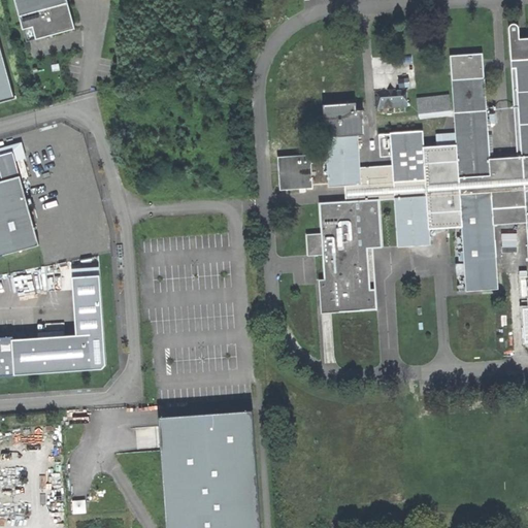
[(51,35),(75,29),(67,0),(14,0),(27,42),(51,35)]
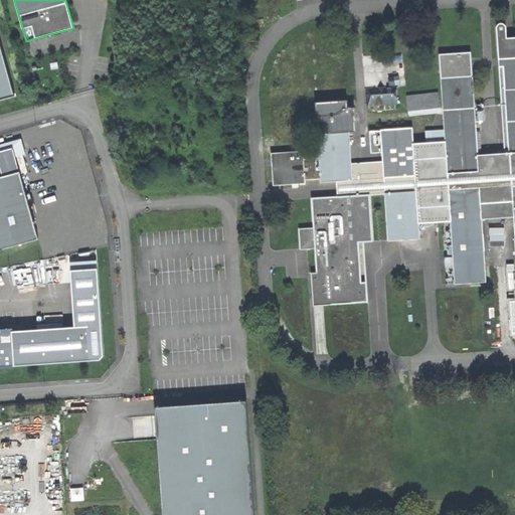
[(514,36),(511,36),(510,23),(504,21),(500,25),(499,26),(507,151),(481,154),(475,50),(442,52),(448,129),(448,140),(428,141),(416,143),(415,127),(381,130),(383,160),(354,163),(352,132),(360,131),(358,106),(352,108),(351,100),(317,101),(319,143),(317,144),(317,146),(319,146),(320,158),(304,158),(304,151),(273,154),(274,185),(305,183),(305,179),(321,179),(321,181),(338,181),(339,195),(311,198),(313,227),(298,228),(300,248),(305,248),(317,248),(319,272),(312,273),(315,305),(370,301),(367,241),(375,241),(372,194),(386,193),(390,240),(421,238),(420,224),(452,221),(456,284),(487,282),(484,220),(514,217),(514,36)]
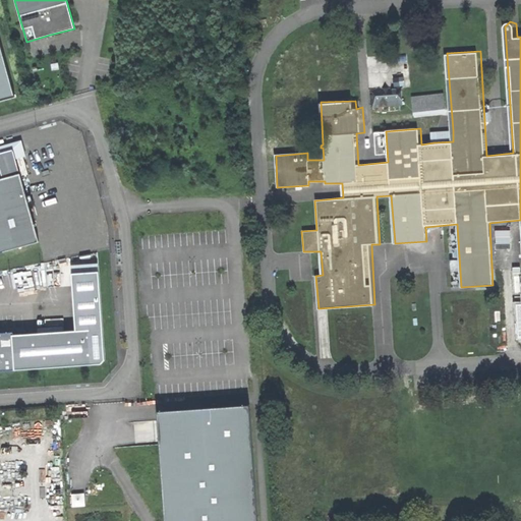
[(0,101),(14,97),(0,44),(0,101)]
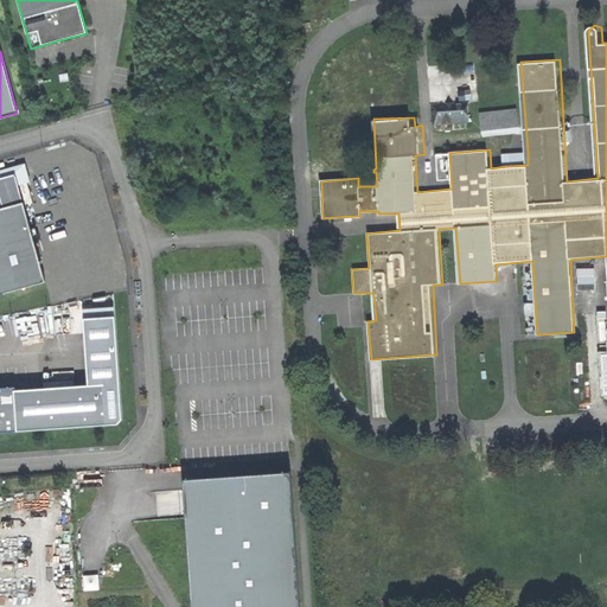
[(433,127),(472,123),(470,101),(430,104),(433,127)]
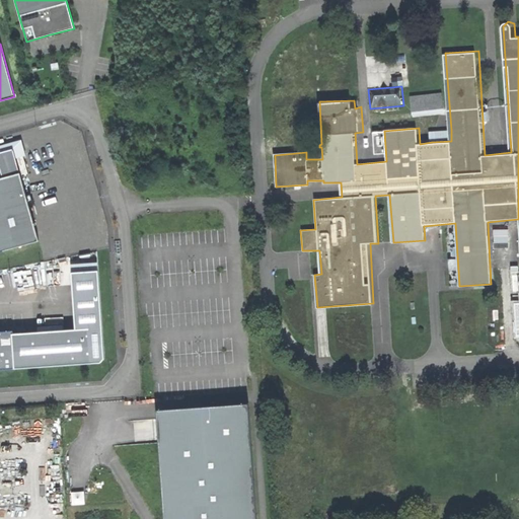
[(414,110),(446,108),(445,92),(412,96),(414,110)]
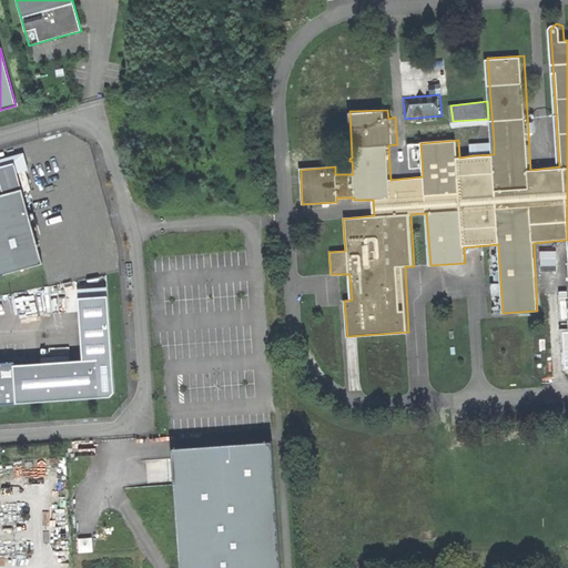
[(472,144),(473,155),(494,154),(494,142),(472,144)]
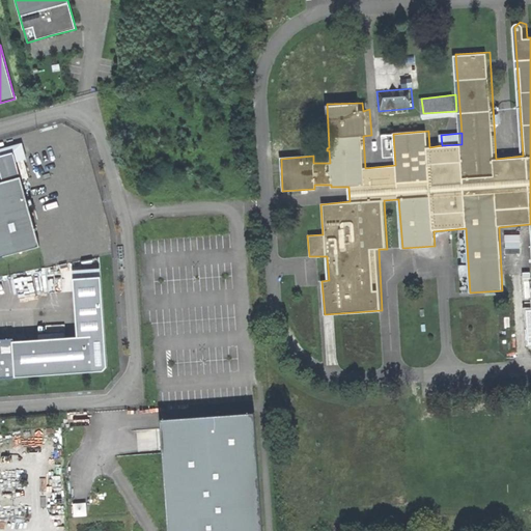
[(0,174),(2,182),(20,177),(12,152),(0,156),(0,174)]
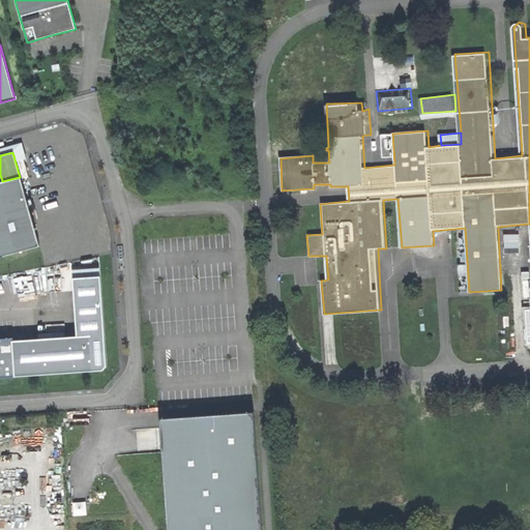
[(0,257),(39,246),(20,177),(2,181),(0,182),(0,257)]
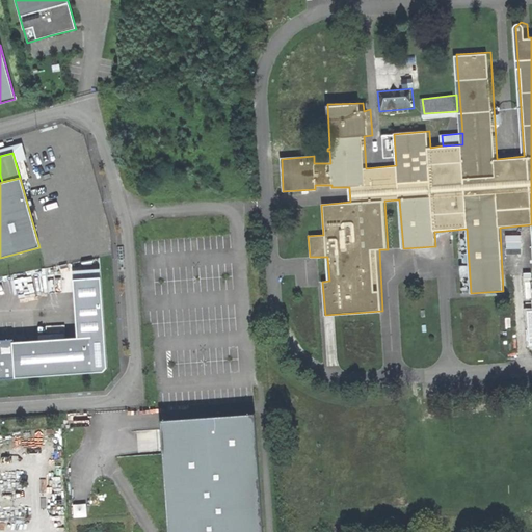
[(73,271),(74,280),(101,277),(100,269),(73,271)]
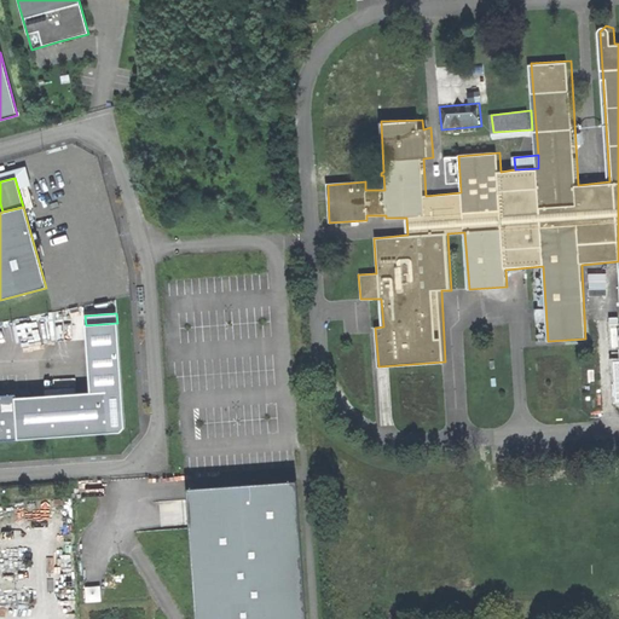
[(44,330),(42,323),(33,324),(33,323),(6,325),(7,342),(25,341),(25,333),(44,330)]
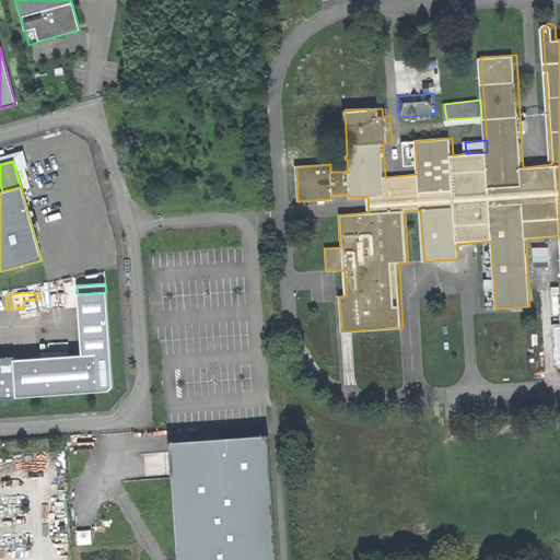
[(78,294),(81,356),(96,354),(98,393),(107,392),(112,386),(106,292),(78,294)]
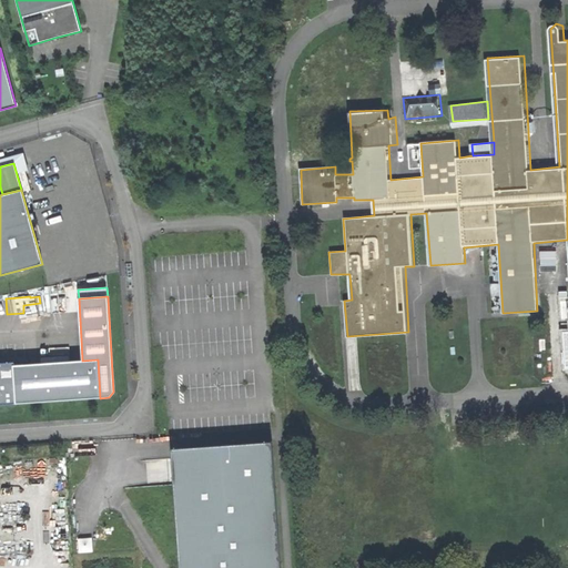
[(41,364),(14,365),(17,403),(100,398),(98,359),(82,361),(70,362),(41,364)]
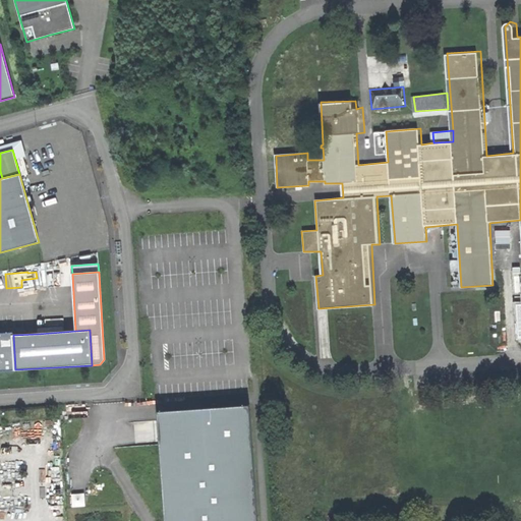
[(0,370),(15,369),(13,335),(12,333),(0,333),(0,370)]
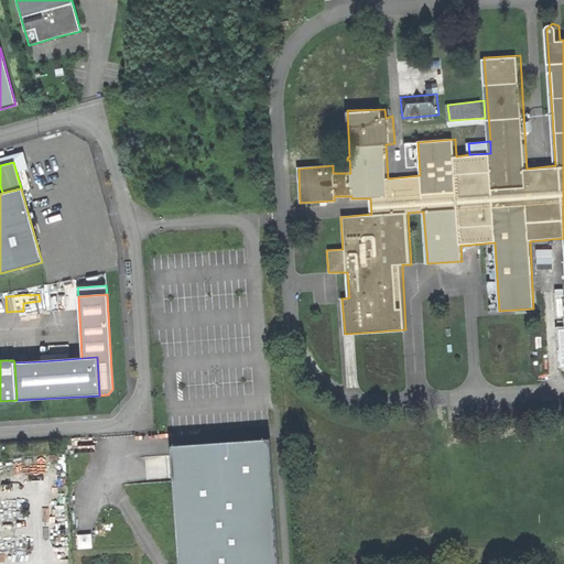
[(278,563),(270,438),(170,445),(172,481),(177,563),(278,563)]
